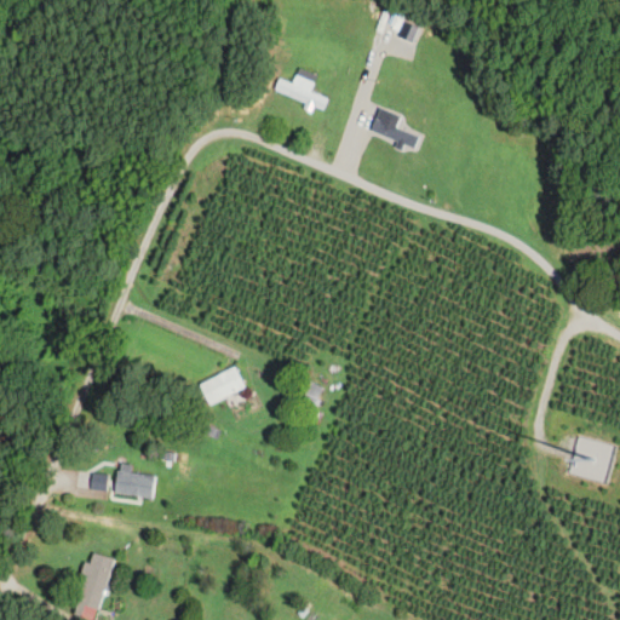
[(317,74),(302,68),(296,85),(280,79),(275,90),(323,109),(328,97),(311,91),(317,74)]
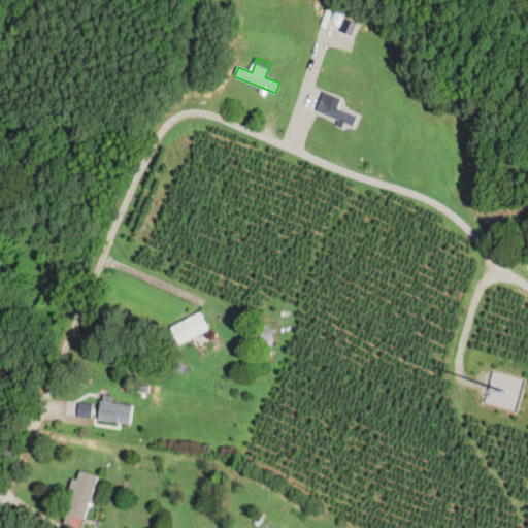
[(336,118),(333,125),(352,131),(360,108),(323,96),(318,111),(336,118)]
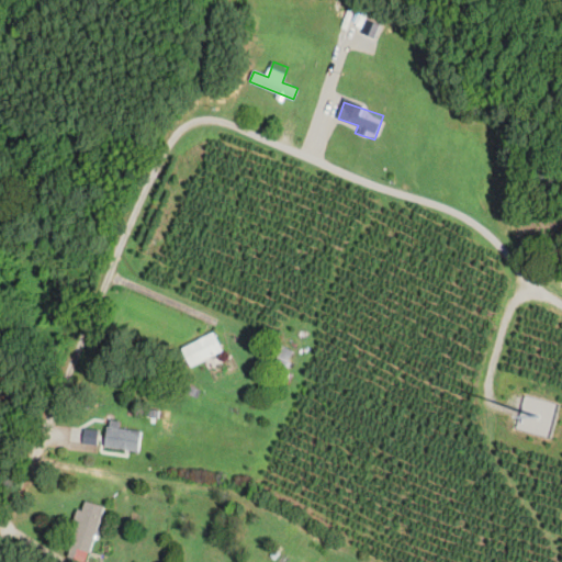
[(181,348),(191,368),(223,351),(213,332),(181,348)]
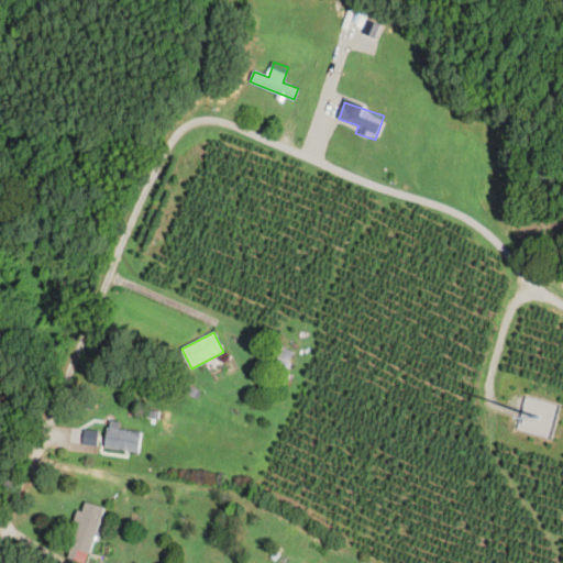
[(262,362),(284,372),(293,352),(271,342),(262,362)]
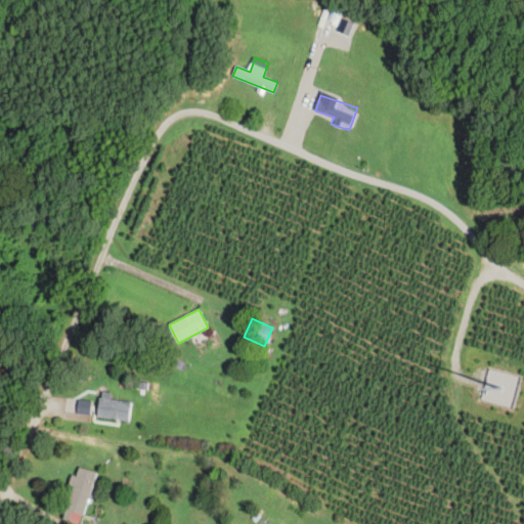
[(112,393),(99,392),(98,419),(131,420),(132,402),(112,400),(112,393)]
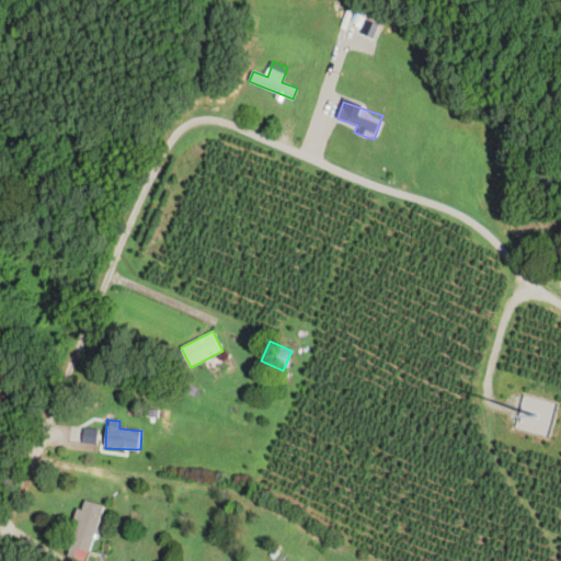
[(68,558),(84,560),(89,560),(102,505),(80,501),(68,558)]
